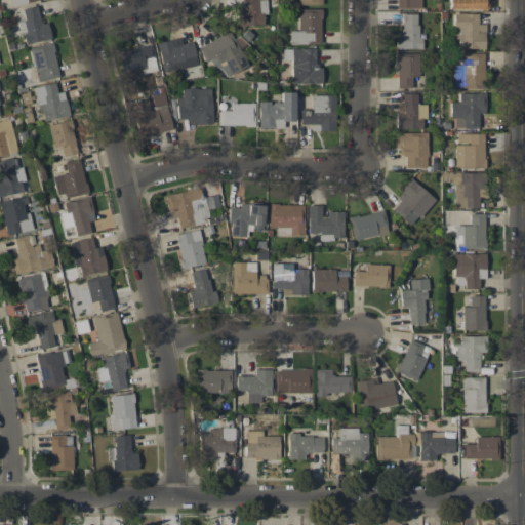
[(238,0),(239,26),(264,25),(263,14),(266,14),(265,0),(238,0)]
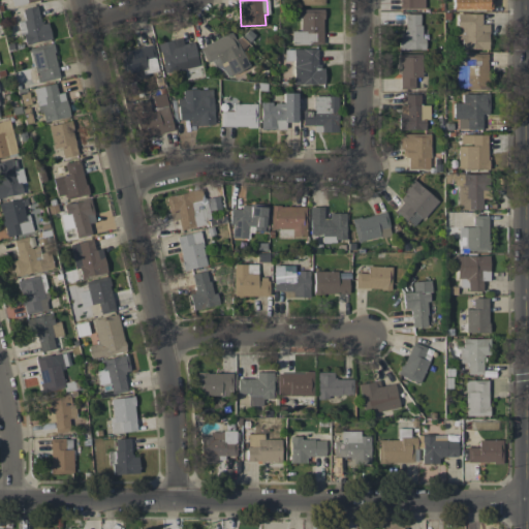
[(399,0),(399,8),(414,8),(413,0),(399,0)]
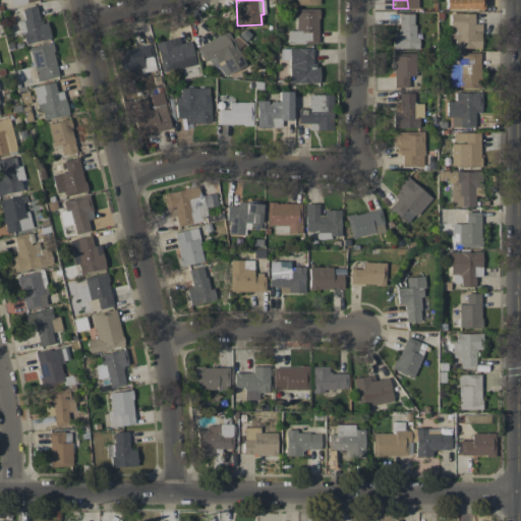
[(481,0),(444,0),(445,9),(481,9),(481,0)]
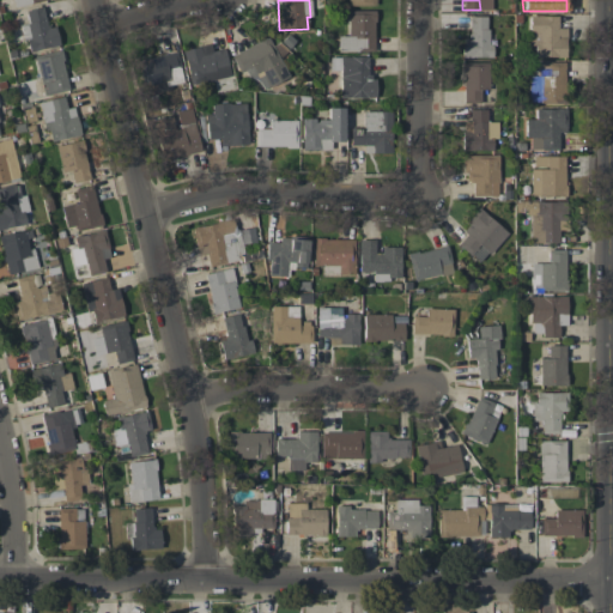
[(47,28),(43,6),(25,10),(28,24),(22,25),(28,53),(59,46),(55,26),(47,28)]
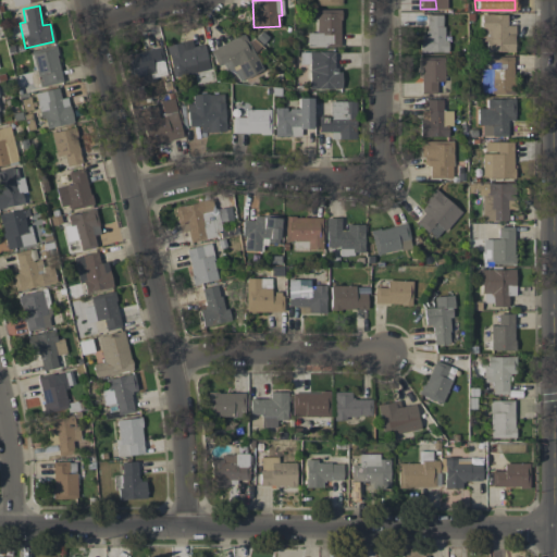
[(306,33),(306,47),(339,47),(339,10),(317,9),(316,33),(306,33)]
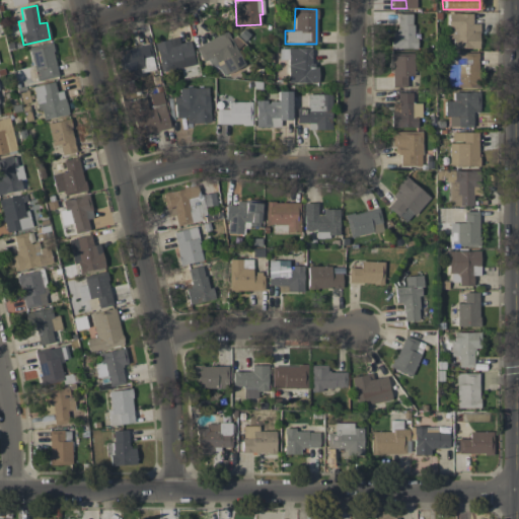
[(479,23),(472,23),(472,13),(448,13),(448,48),(478,49),(479,23)]
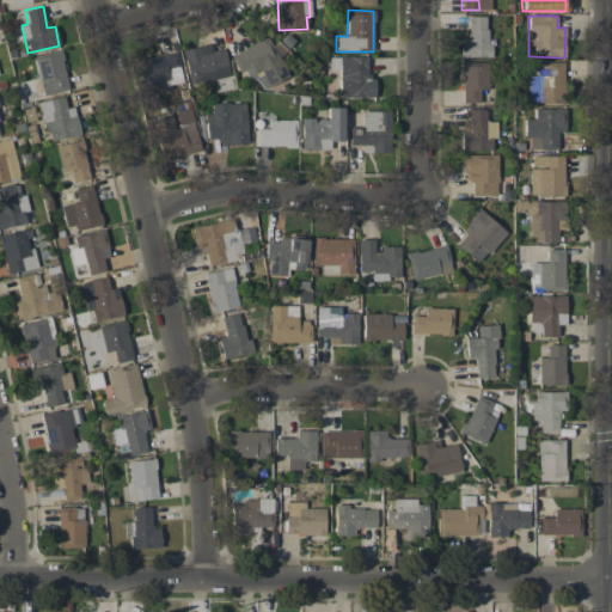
[(460,57),(488,57),(488,17),(467,17),(469,38),(460,38),(460,57)]
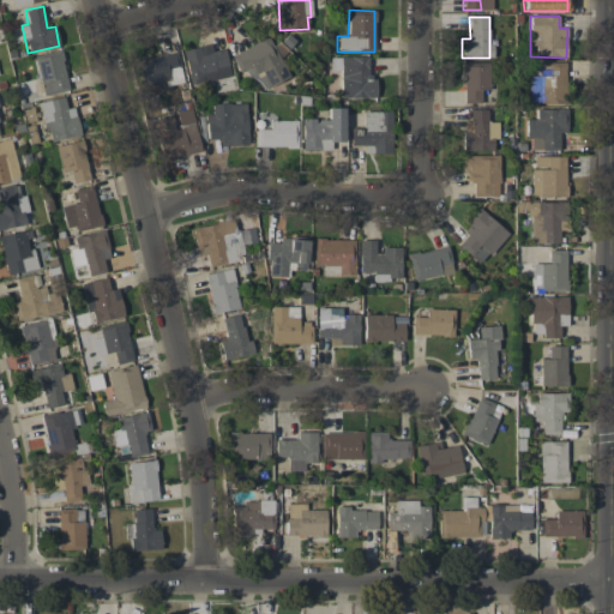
[(240,74),(250,70),(260,91),(288,77),(269,37),(232,55),(240,74)]
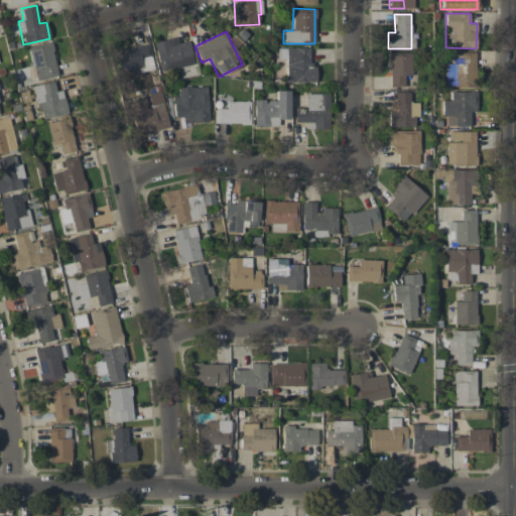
[(153,42),(160,72),(194,63),(188,40),(178,42),(176,36),(153,42)]
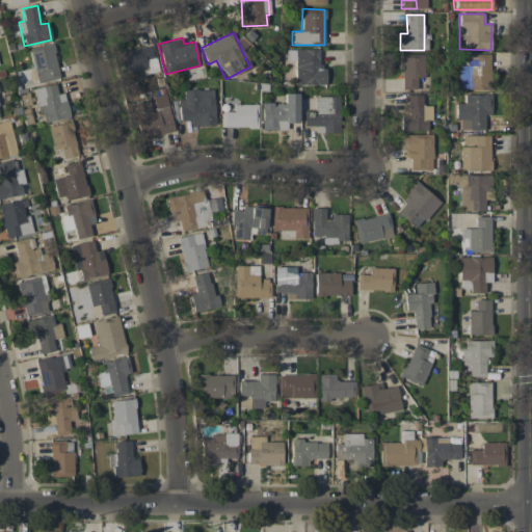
[(37,82),(59,77),(51,44),(29,49),(37,82)]
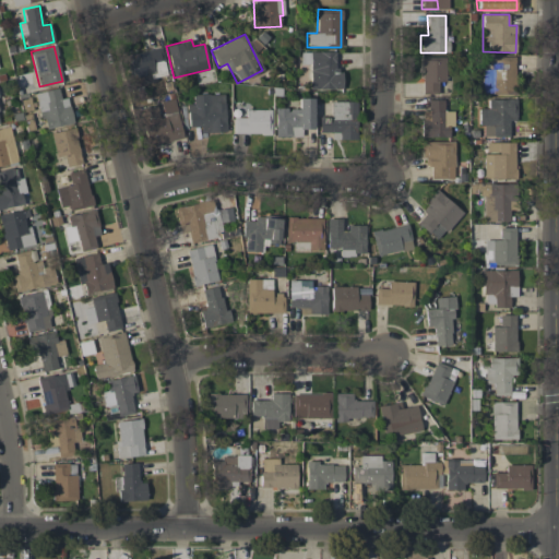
[(132,85),(167,76),(161,47),(125,56),(132,85)]
